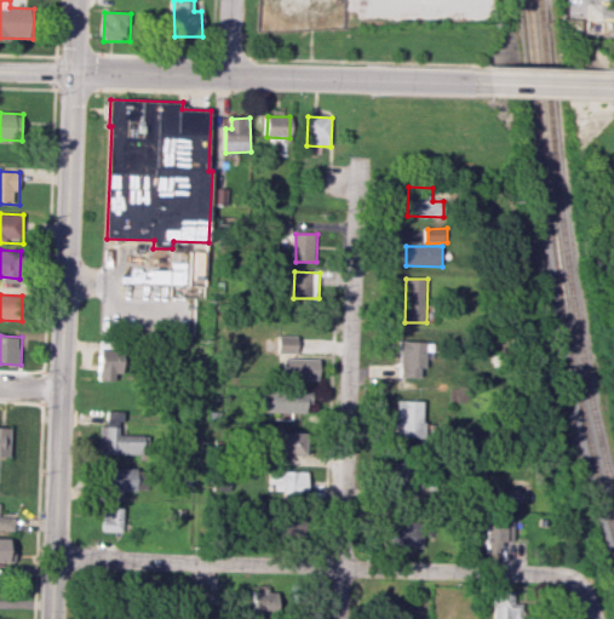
[(282,354),(300,354),(300,337),(282,337),(282,354)]
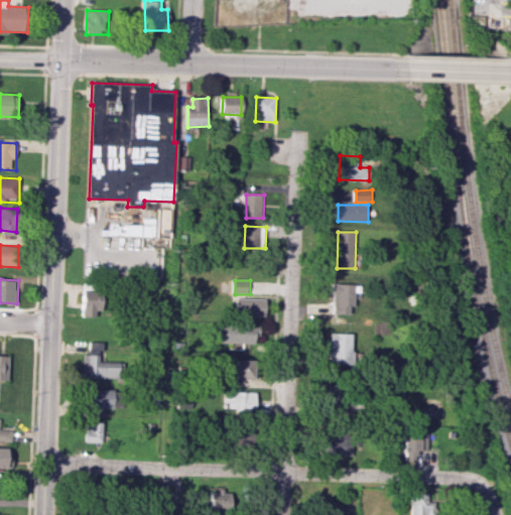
[(335,314),(351,315),(352,307),(356,307),(356,285),(336,284),(335,314)]
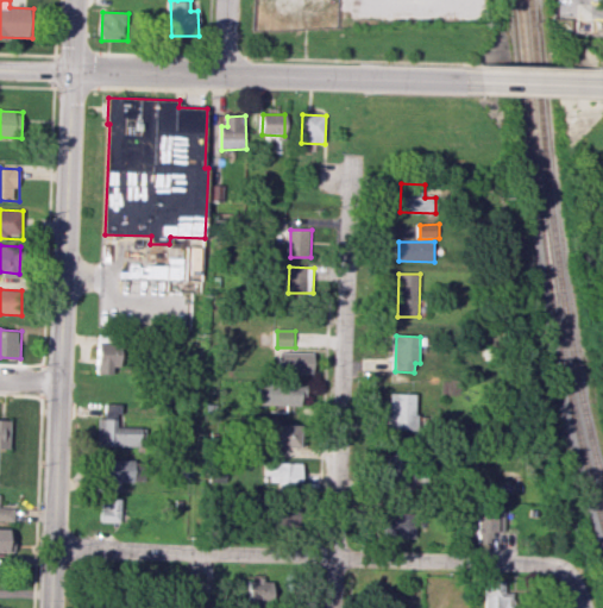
[(115,375),(115,367),(124,367),(125,338),(100,338),(99,374),(115,375)]
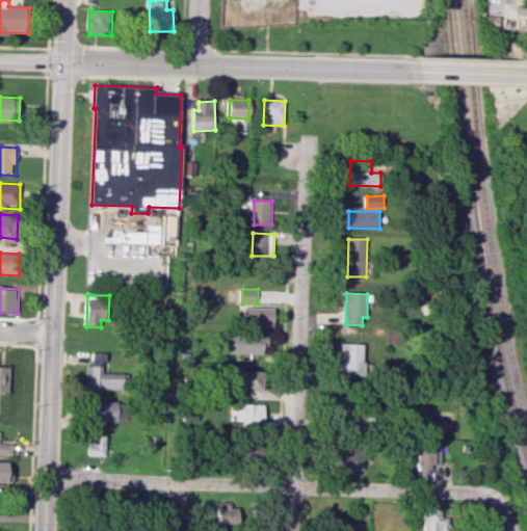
[(275,327),(277,309),(245,308),(245,326),(275,327)]
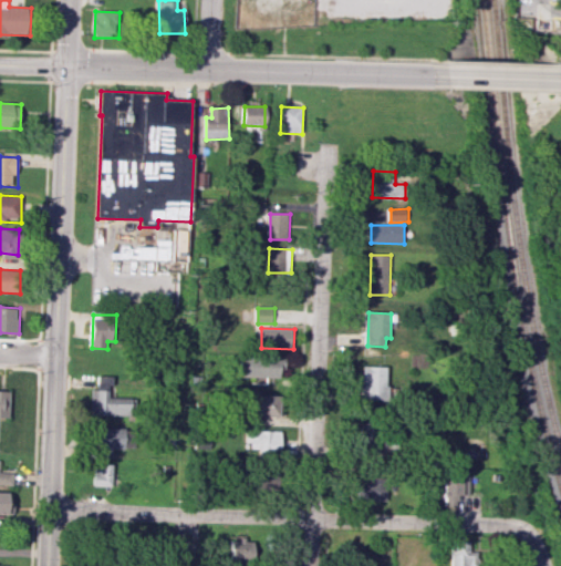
[(284,379),(284,359),(242,358),(242,378),(284,379)]
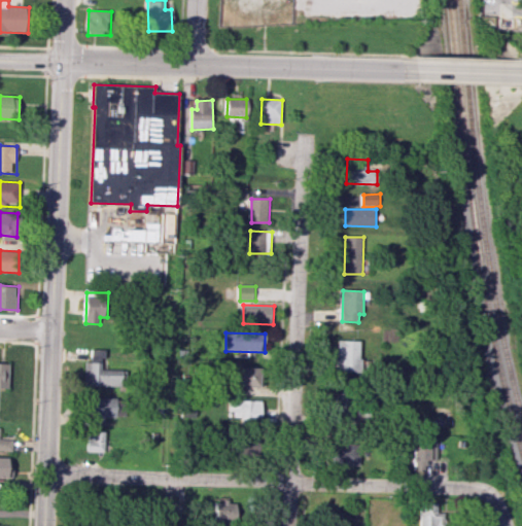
[(362,342),(340,341),(339,373),(361,373),(362,342)]
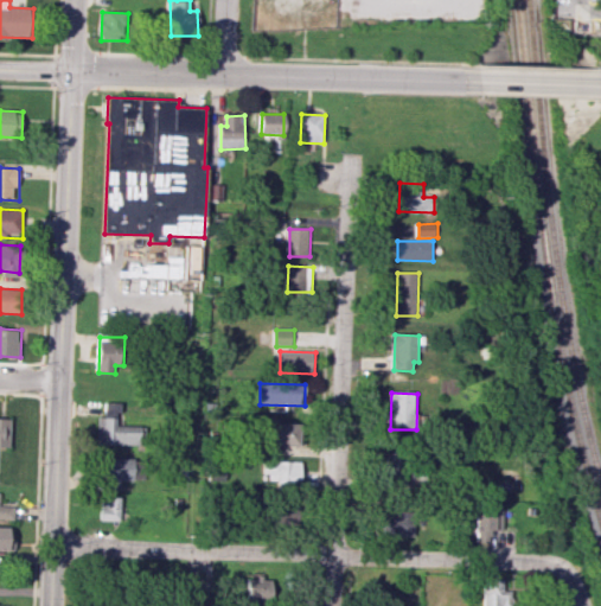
[(100,445),(147,446),(148,427),(123,426),(123,403),(108,403),(108,418),(101,418),(100,445)]
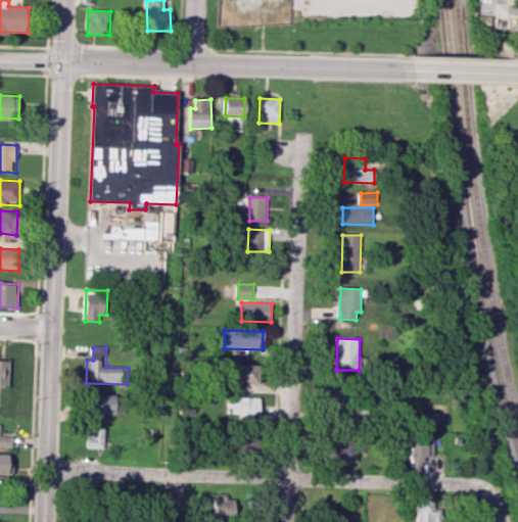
[(11,362),(0,361),(0,385),(10,386),(11,362)]
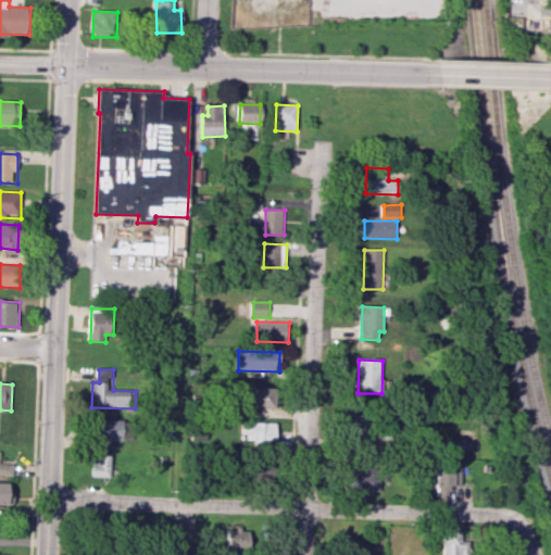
[(276,410),(276,389),(250,388),(249,408),(276,410)]
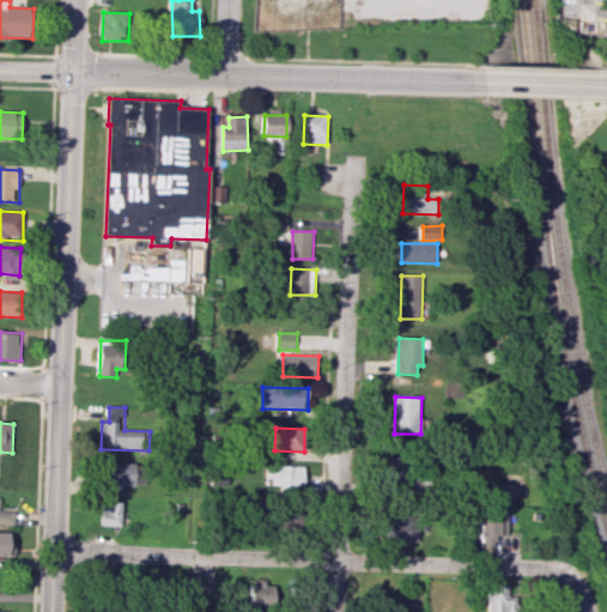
[(108,494),(125,495),(125,485),(149,486),(149,464),(109,464),(108,494)]
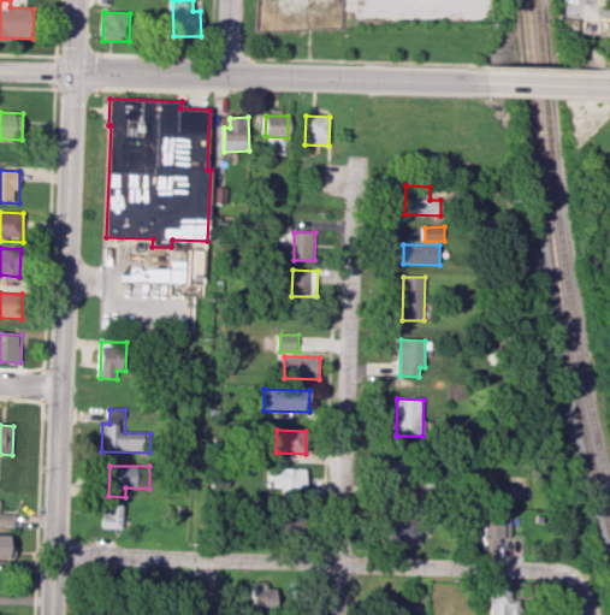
[(271,490),(308,489),(307,468),(271,469),(271,490)]
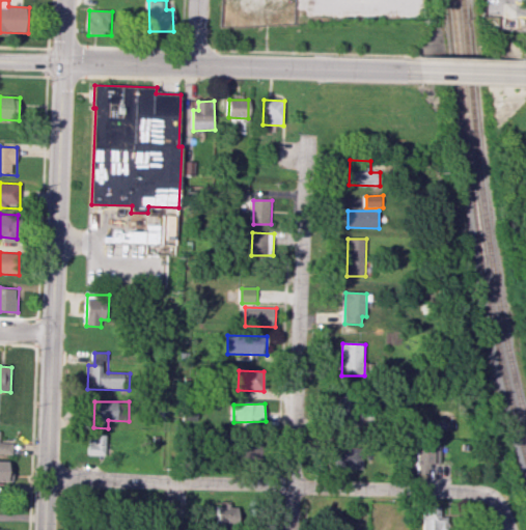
[(2,431),(0,430),(0,453),(14,454),(14,443),(2,443),(2,431)]
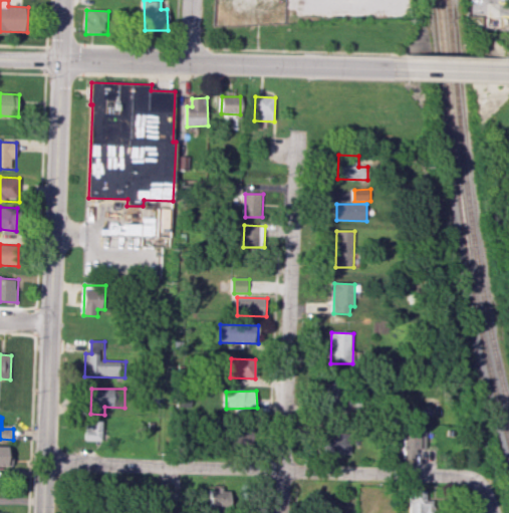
[(104,422),(87,421),(87,442),(103,442),(104,422)]
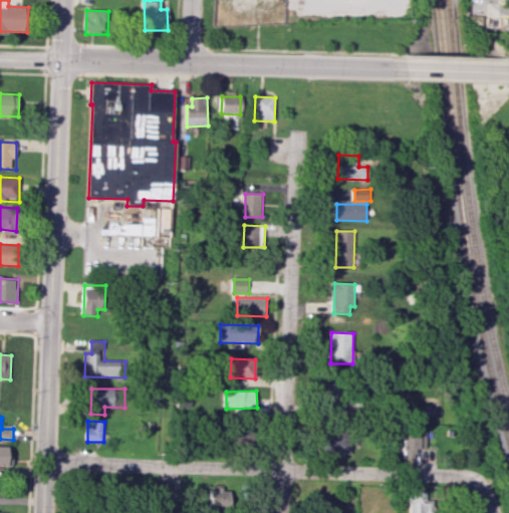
[(429,430),(407,429),(406,459),(417,459),(418,450),(429,450),(429,430)]
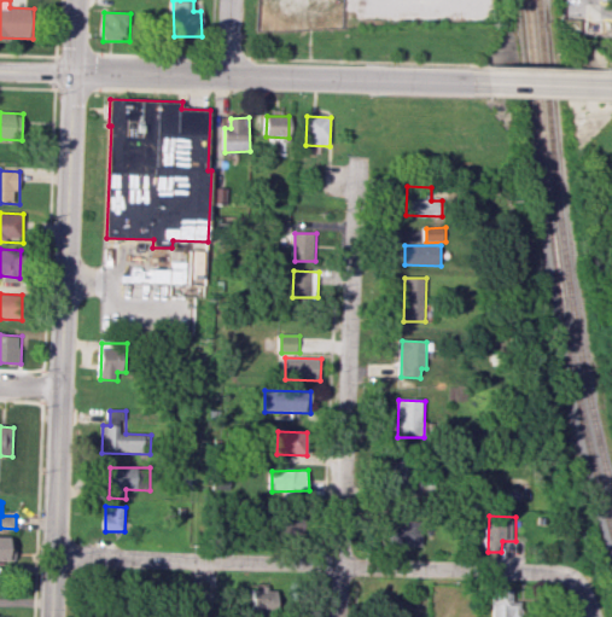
[(299,534),(301,519),(284,519),(283,533),(299,534)]
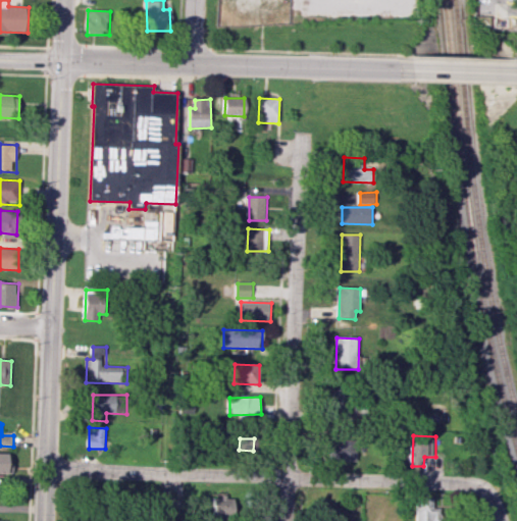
[(359,462),(359,440),(328,440),(327,461),(359,462)]
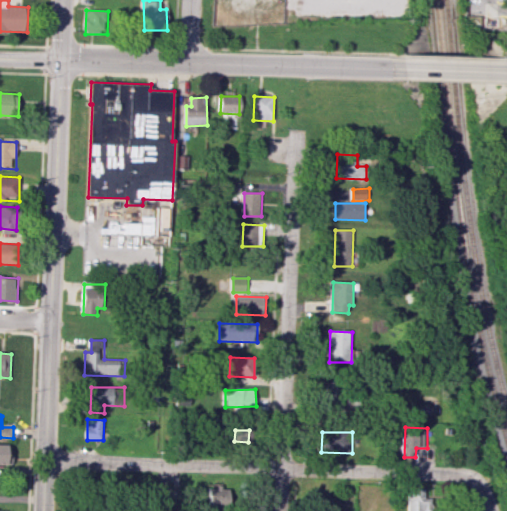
[(0,464),(13,465),(14,445),(0,445),(0,464)]
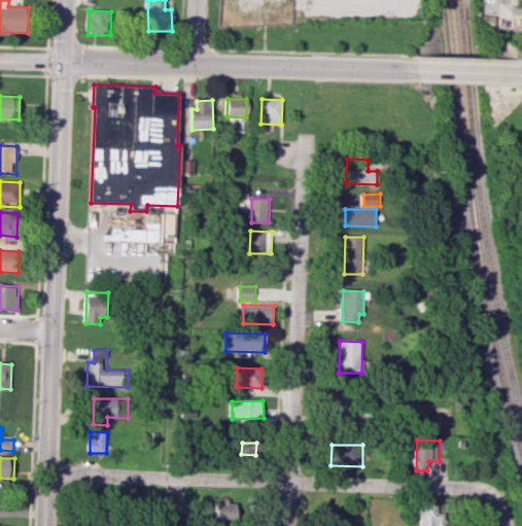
[(217,520),(237,521),(238,503),(218,502),(217,520)]
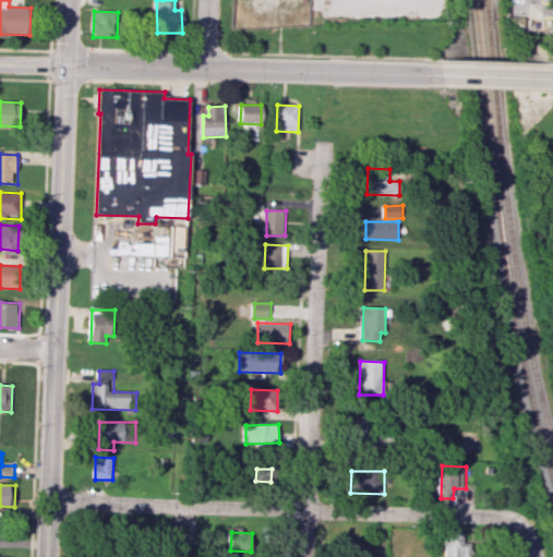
[(473,556),(473,544),(467,544),(467,533),(449,533),(448,556),(473,556)]
